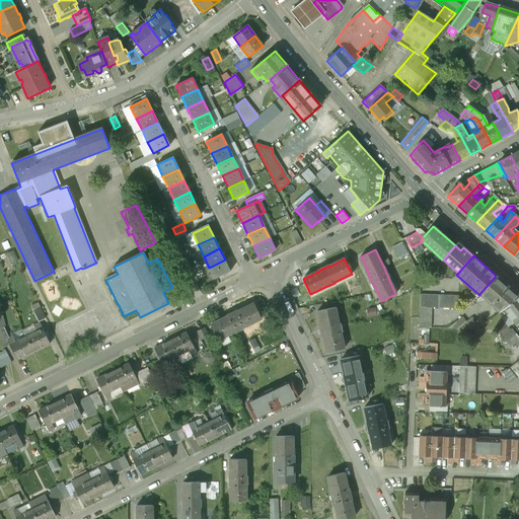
[(225,260),(209,268),(215,279),(230,271),(225,260)]
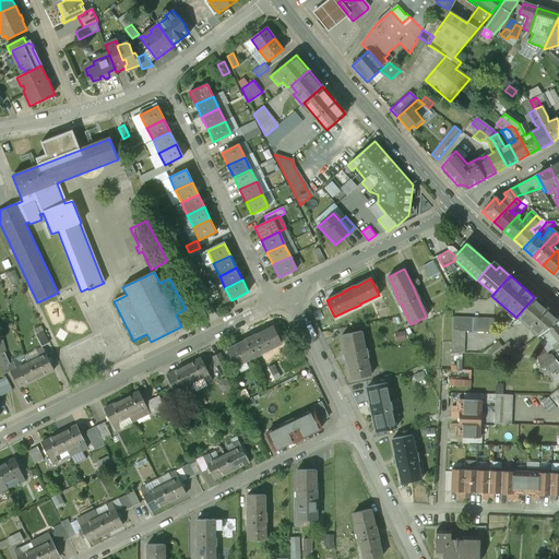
[(558,320),(558,319),(534,297),(516,317),(538,336),(543,333),(558,320)]
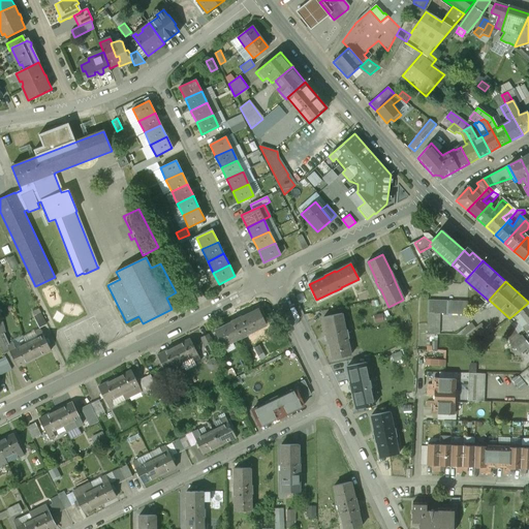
[(199,292),(194,282),(188,285),(193,296),(199,292)]
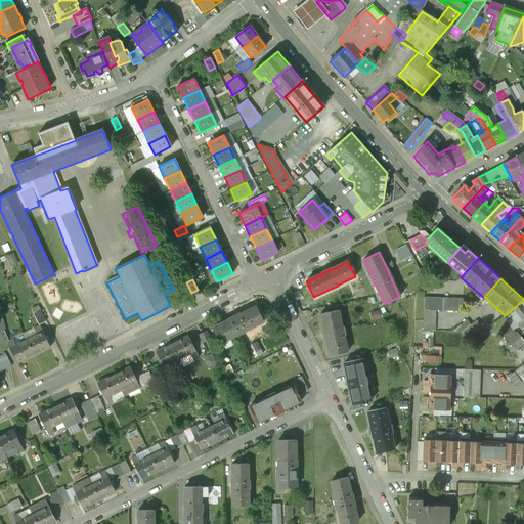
[(463,300),(425,298),(424,310),(436,311),(463,312),(463,300)]
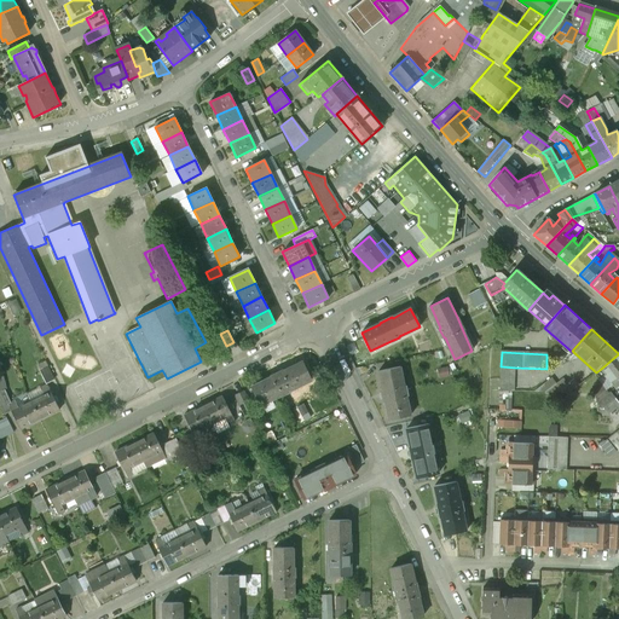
[(618,354),(601,369),(606,375),(605,376),(609,383),(612,382),(617,388),(618,386),(618,354)]
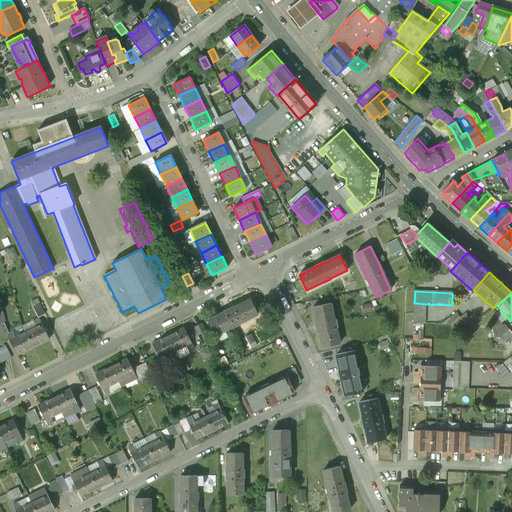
[(39,298),(31,301),(38,316),(46,313),(39,298)]
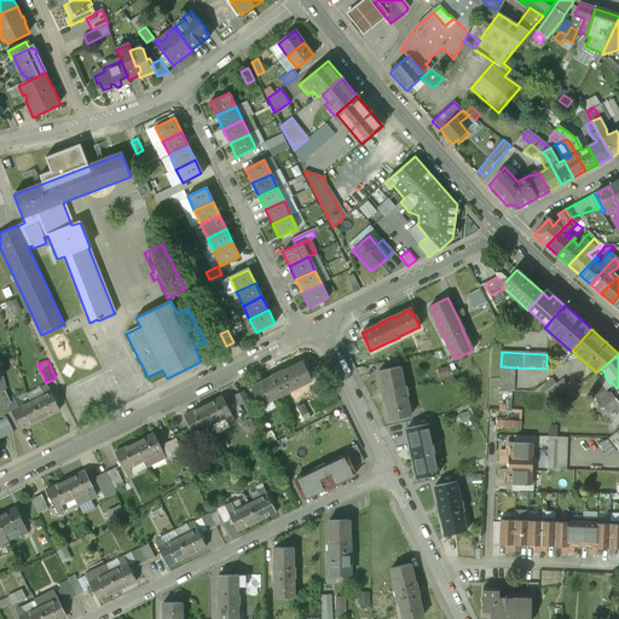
[(302,362),(283,371),(270,377),(271,379),(250,388),(260,406),(281,395),(282,395),(290,392),(290,391),(312,380),(302,362)]
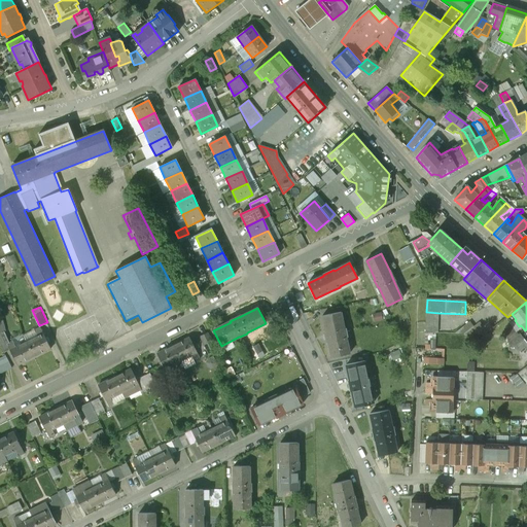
[(438,313),(426,312),(425,332),(437,334),(438,313)]
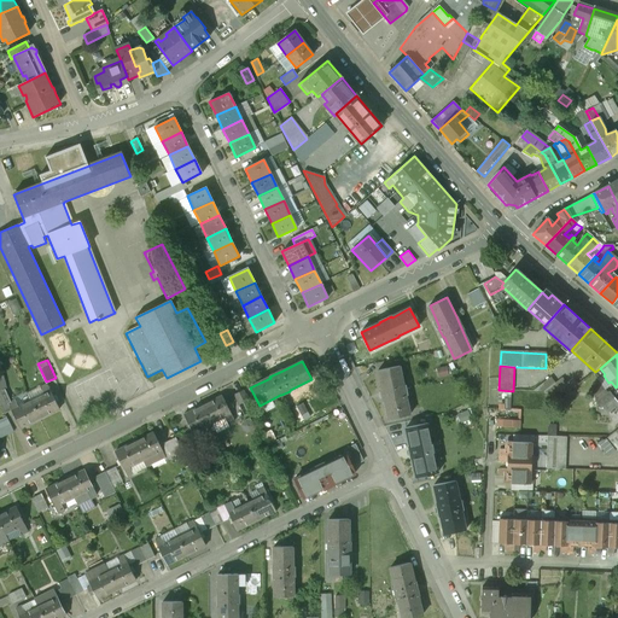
[(400,367),(378,371),(382,389),(380,389),(384,402),(388,420),(409,415),(406,396),(404,386),(403,386),(400,367)]
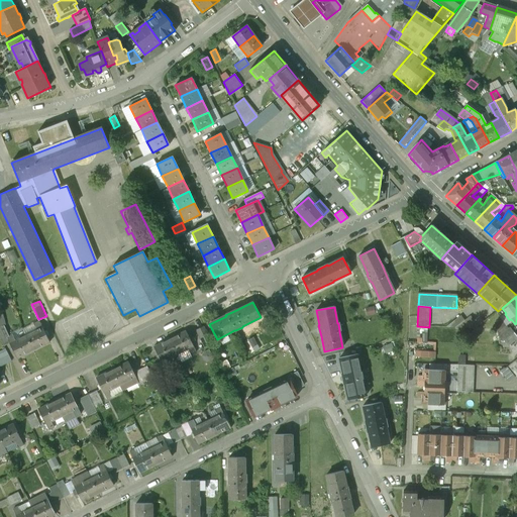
[(471,317),(464,321),(461,316),(446,327),(475,329),(483,322),(479,317),(474,321),(471,317)]
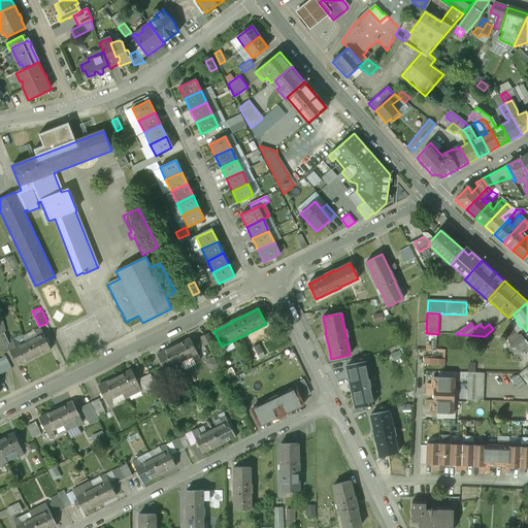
[(37,337),(27,342),(34,358),(51,350),(40,329),(35,332),(37,337)]
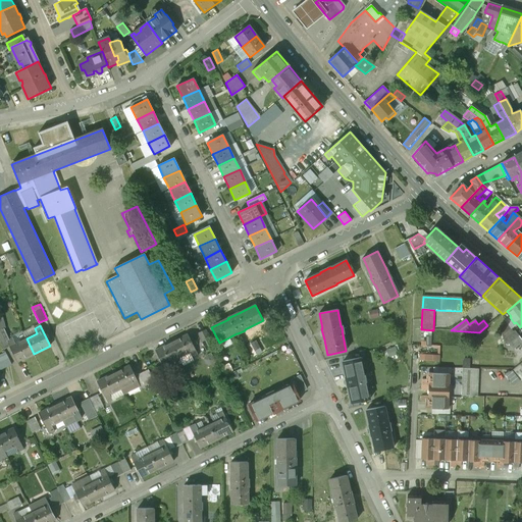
[(214,349),(206,330),(201,333),(205,344),(203,344),(207,352),(214,349)]
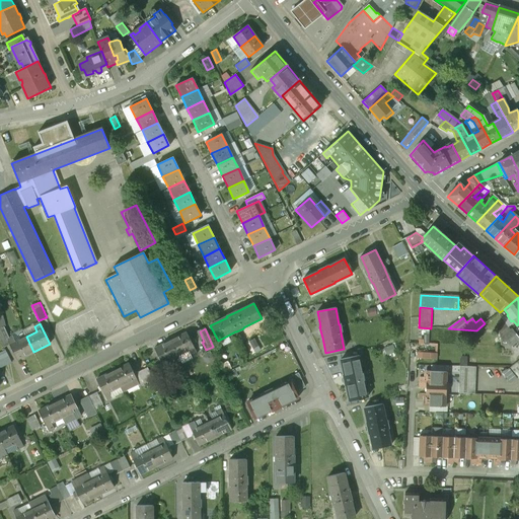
[(512,328),(500,338),(504,344),(506,342),(515,335),(516,335),(512,328)]
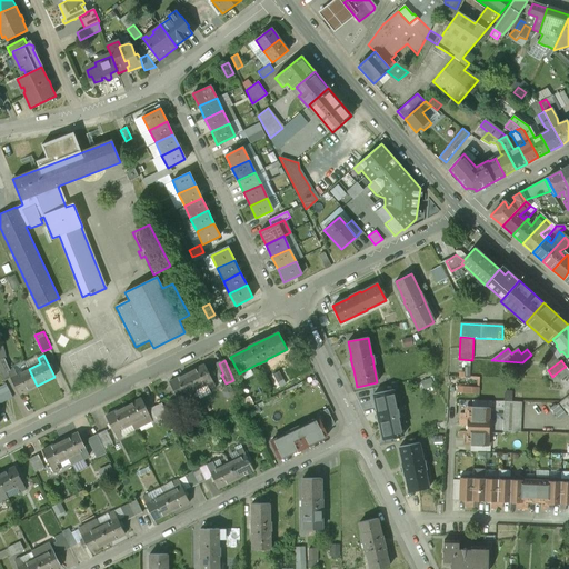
[(205,365),(187,373),(196,391),(207,385),(210,391),(216,388),(205,365)]
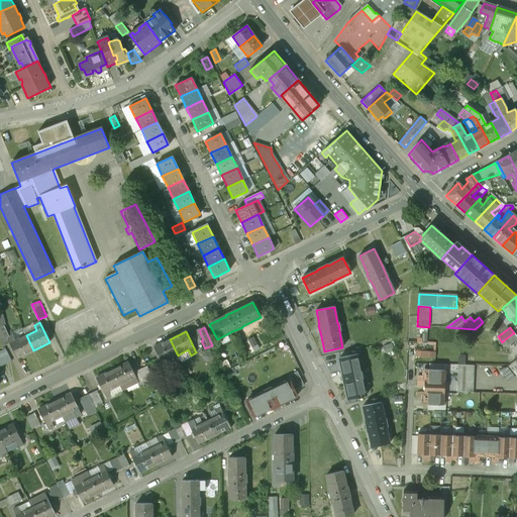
[(516,337),(513,333),(504,340),(508,346),(516,339),(516,337)]
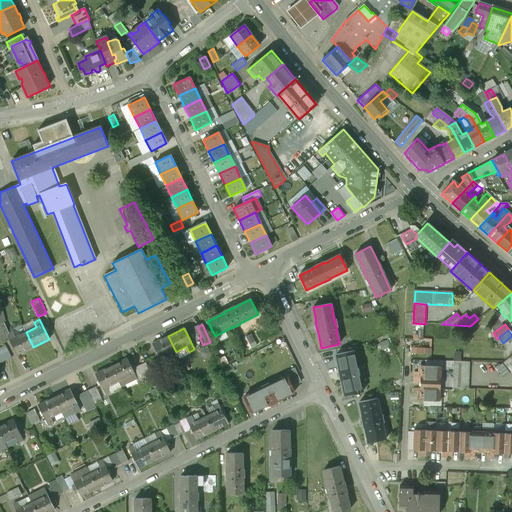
[(26,332),(15,338),(12,332),(7,335),(17,355),(33,347),(26,332)]
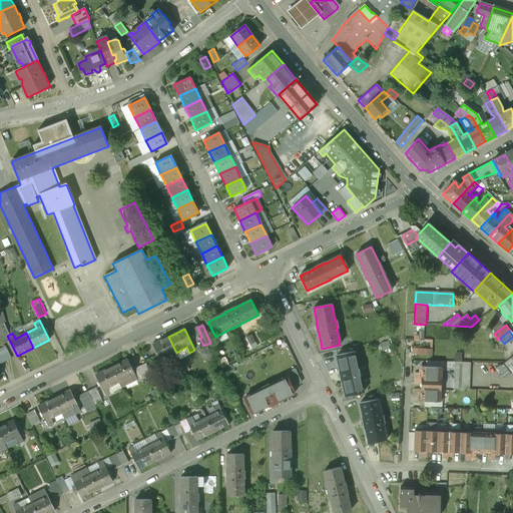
[(168,337),(152,345),(163,366),(168,363),(166,358),(176,353),(168,337)]
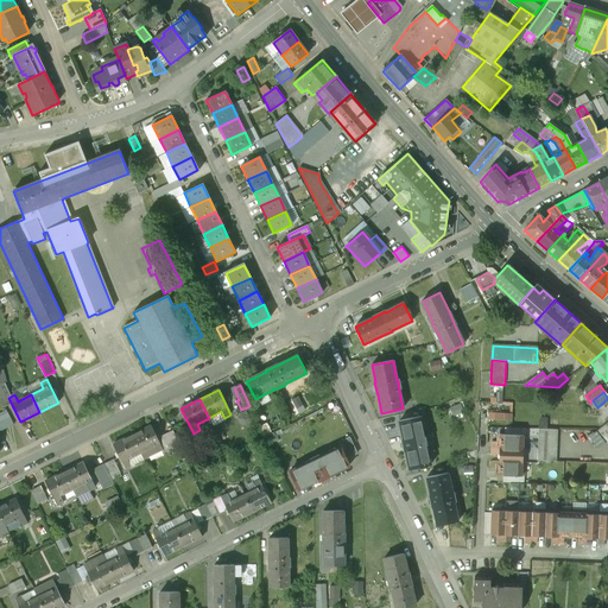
[(8,410),(0,412),(0,429),(0,430),(14,424),(8,410)]
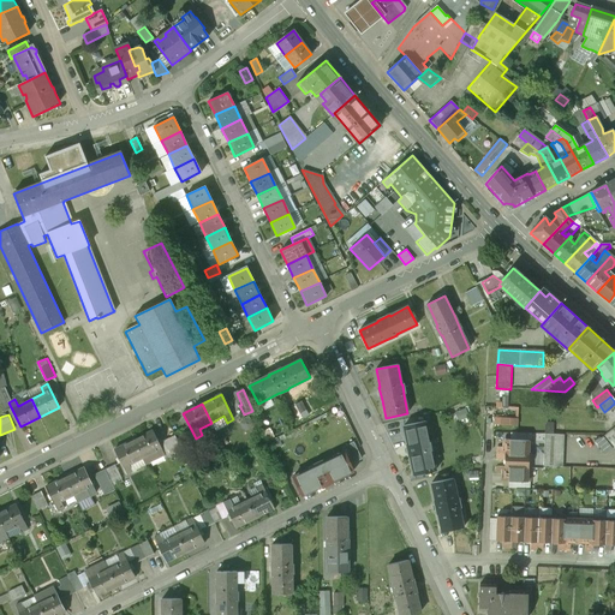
[(425,422),(404,427),(407,443),(406,443),(410,458),(411,458),(415,475),(435,470),(431,451),(433,451),(430,441),(429,441),(425,422)]
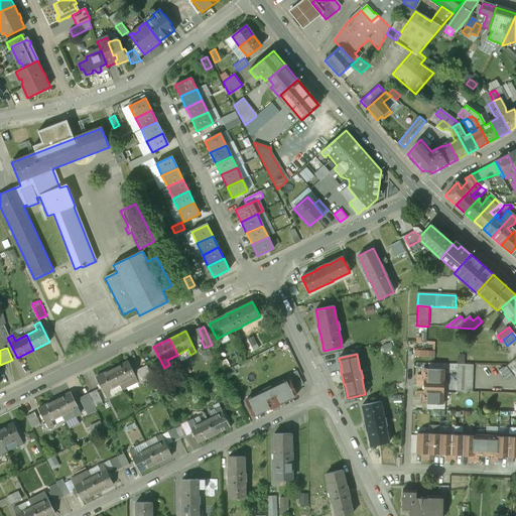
[(458,357),(458,391),(473,391),(474,364),(462,363),(462,357),(458,357)]
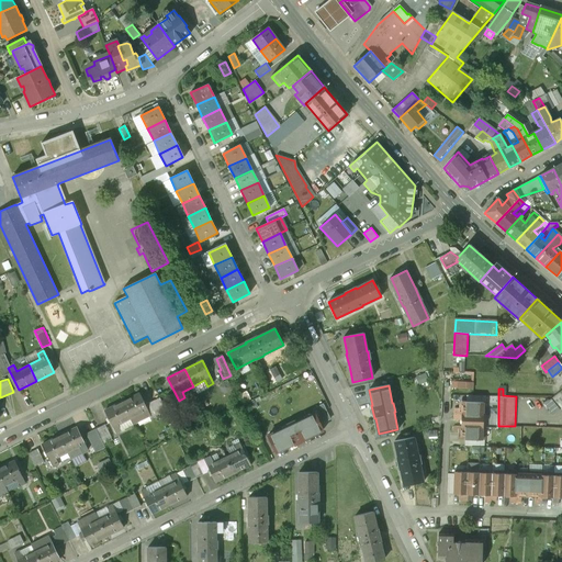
[(561,390),(551,398),(560,411),(561,408),(561,390)]
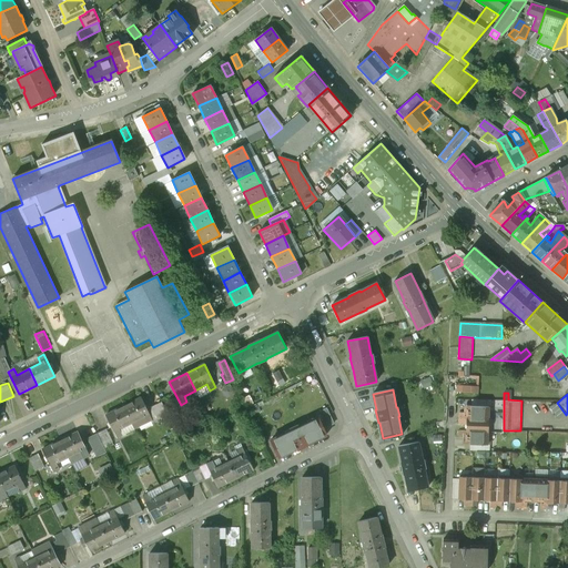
[(141,398),(123,407),(131,424),(143,418),(146,424),(152,421),(141,398)]
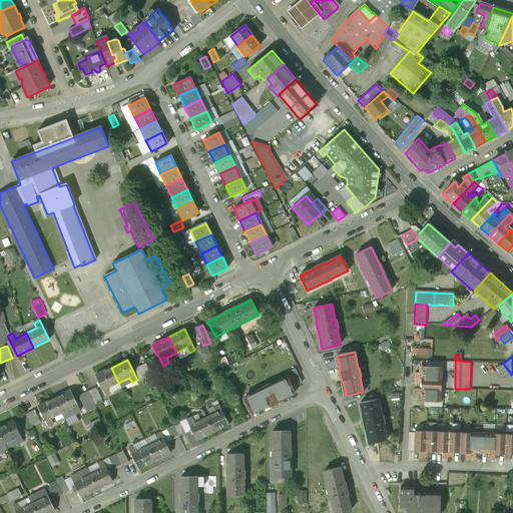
[(425,367),(421,367),(421,376),(421,378),(443,379),(443,368),(425,367)]
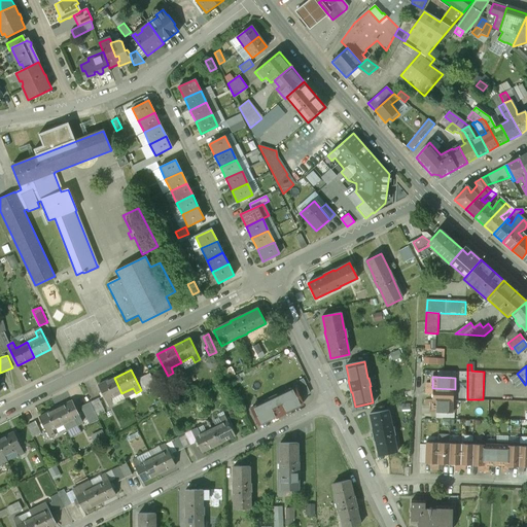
[(114,378),(97,386),(108,408),(113,405),(110,399),(121,393),(114,378)]
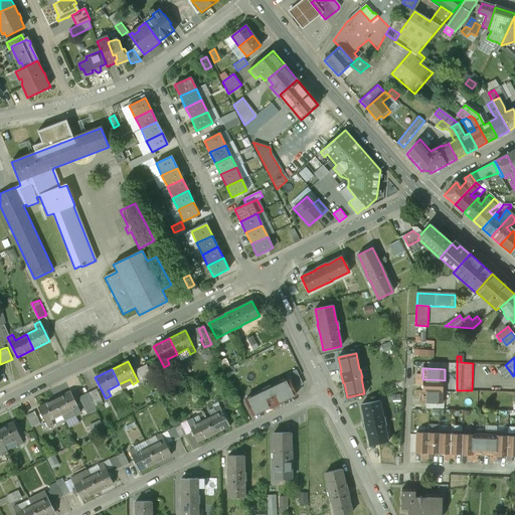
[(302,384),(296,370),(287,375),(289,379),(293,388),(302,384)]
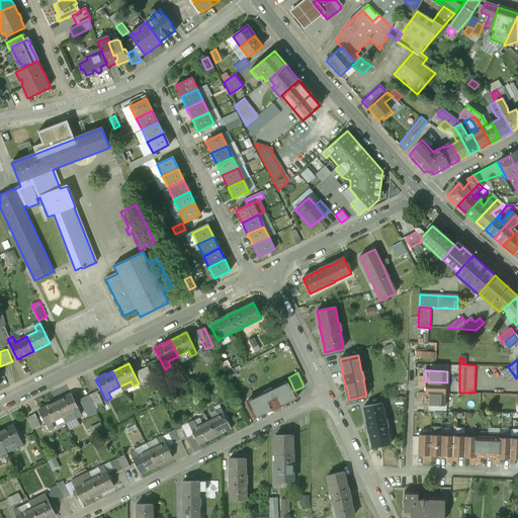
[(272,390),(264,393),(265,394),(247,402),(254,417),(270,410),(281,405),(297,397),(294,391),(290,381),(272,390)]
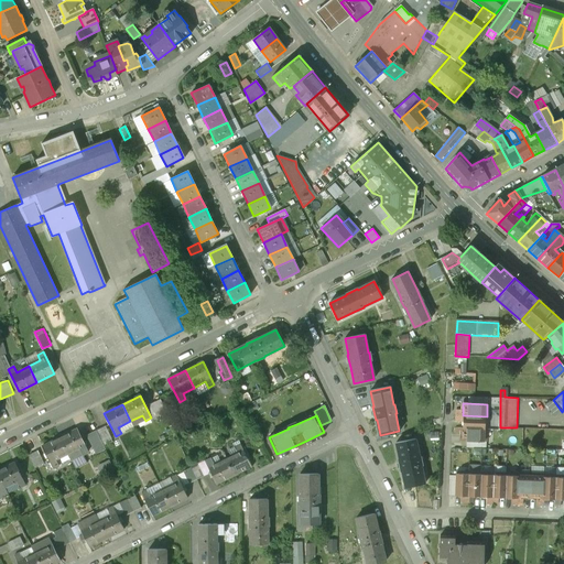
[(487,416),(463,415),(463,419),(463,427),(486,429),(487,416)]
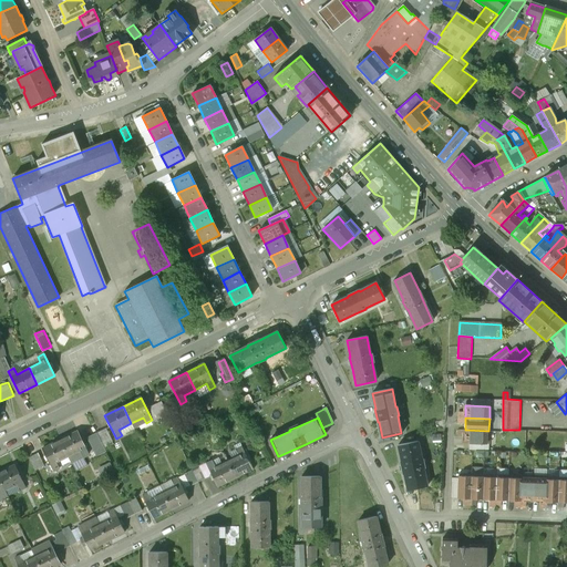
[(488,431),(465,430),(464,433),(464,443),(488,444),(488,431)]
